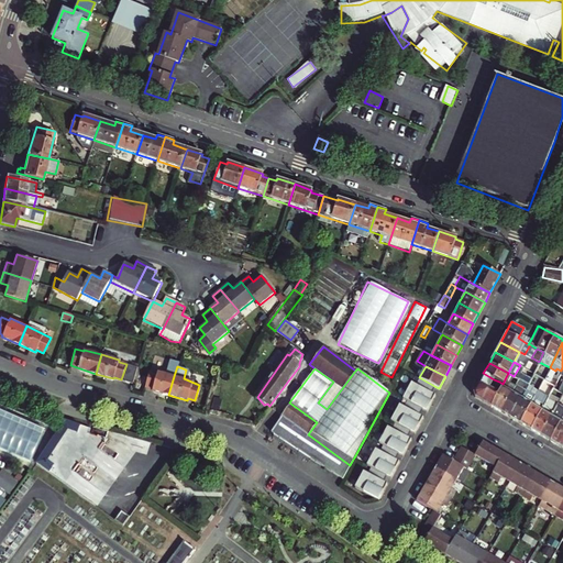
[(519,373),(516,377),(518,378),(525,382),(528,384),(533,373),(526,368),(522,375),(519,373)]
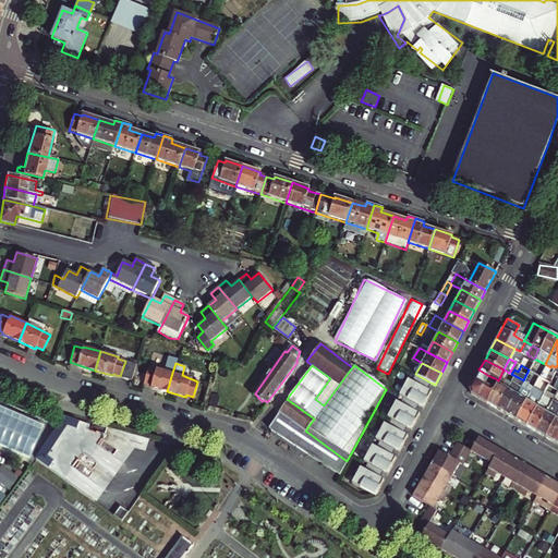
[(150,387),(167,391),(172,373),(157,367),(156,370),(148,367),(144,383),(152,385),(150,387)]
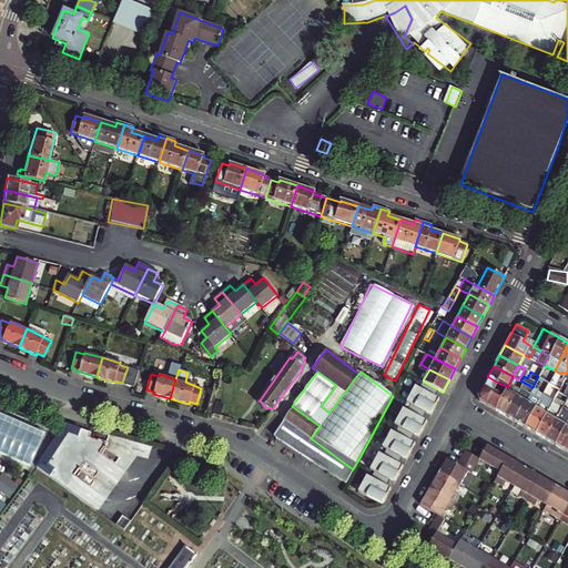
[(478,399),(495,408),(501,397),(493,393),(498,383),(487,376),(477,395),(478,399)]
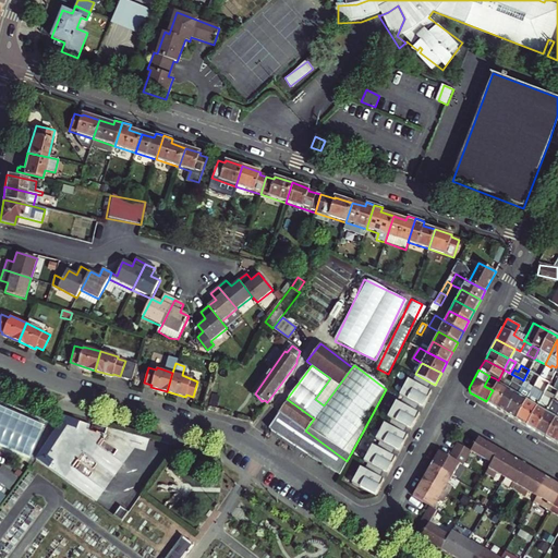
[(412,381),(408,379),(399,395),(423,408),(429,395),(431,392),(427,390),(431,383),(423,378),(415,374),(412,381)]
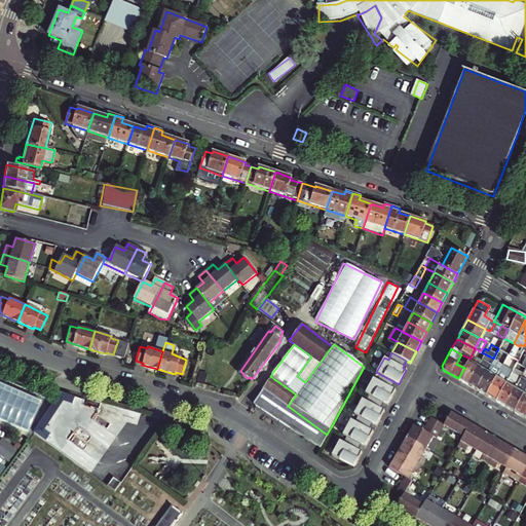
[(502,364),(500,369),(486,395),(495,401),(508,377),(514,366),(516,362),(518,360),(513,357),(506,366),(502,364)]
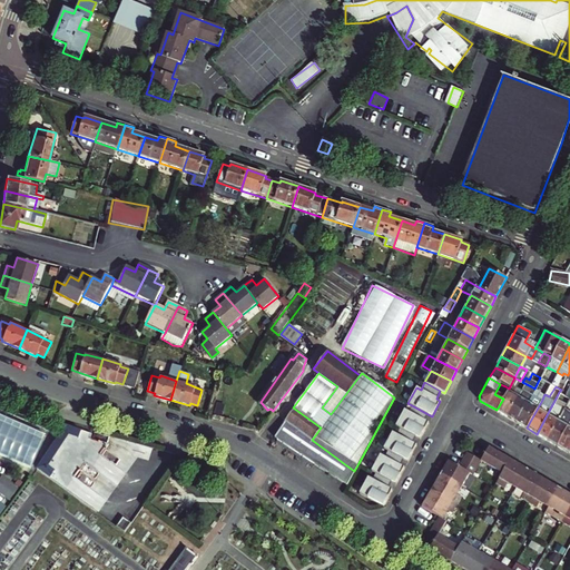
[(517,396),(507,415),(517,422),(531,393),(532,391),(530,390),(529,392),(521,387),(519,392),(517,396)]
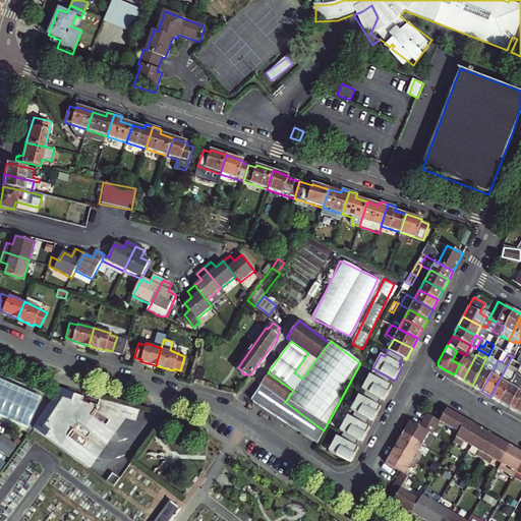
[(463,358),(460,364),(454,374),(463,380),(472,362),(464,357),(463,358)]
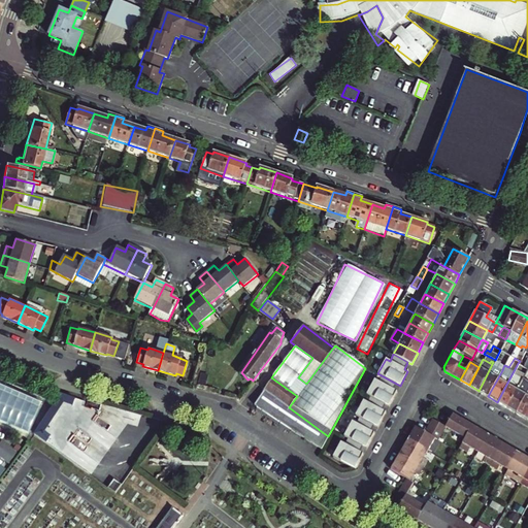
[(518,363),(516,367),(525,372),(527,368),(523,366),(518,363)]
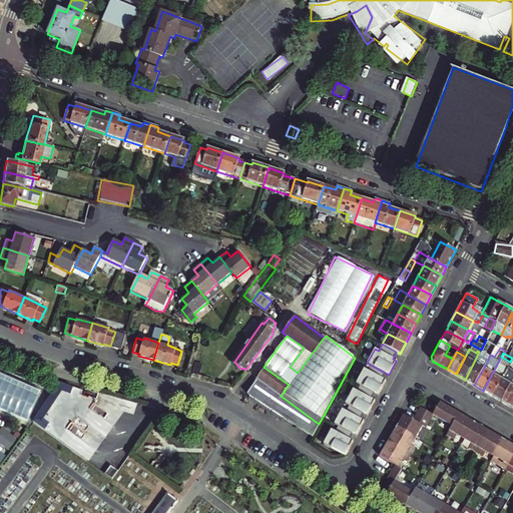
[(488,360),(478,354),(465,380),(474,385),(488,360)]
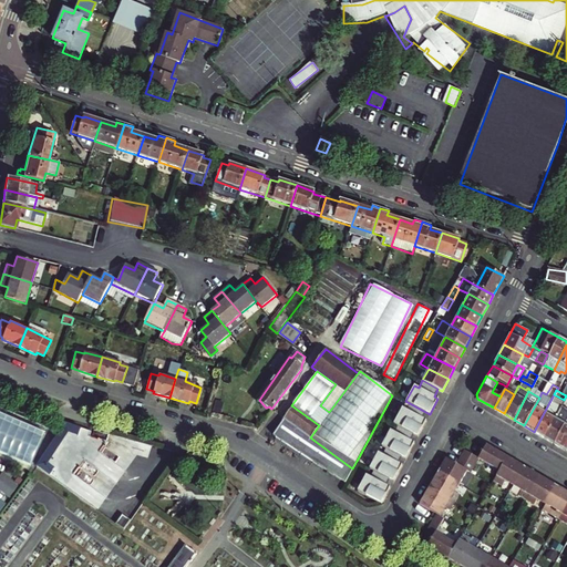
[(425,412),(410,403),(406,409),(402,406),(393,423),(398,425),(413,434),(418,436),(426,420),(422,418),(425,412)]
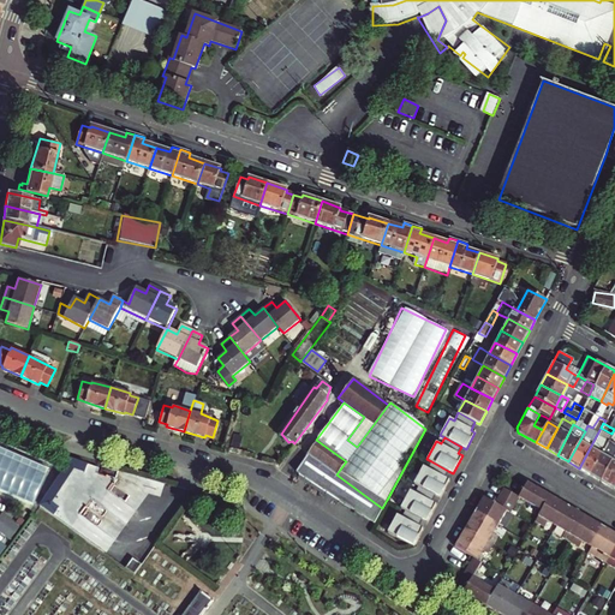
[(346,461),(316,440),(306,452),(308,453),(294,470),(372,527),(382,508),(336,475),(346,461)]
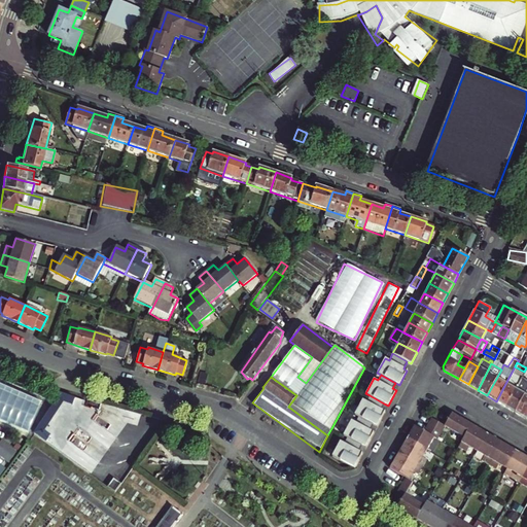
[(505,407),(520,381),(514,377),(512,380),(508,378),(496,401),(505,407)]
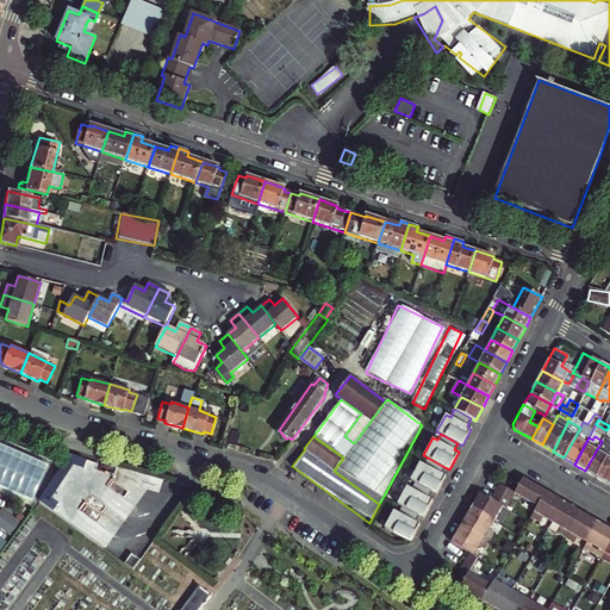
[(609,442),(603,439),(602,441),(585,471),(596,477),(609,448),(609,442)]
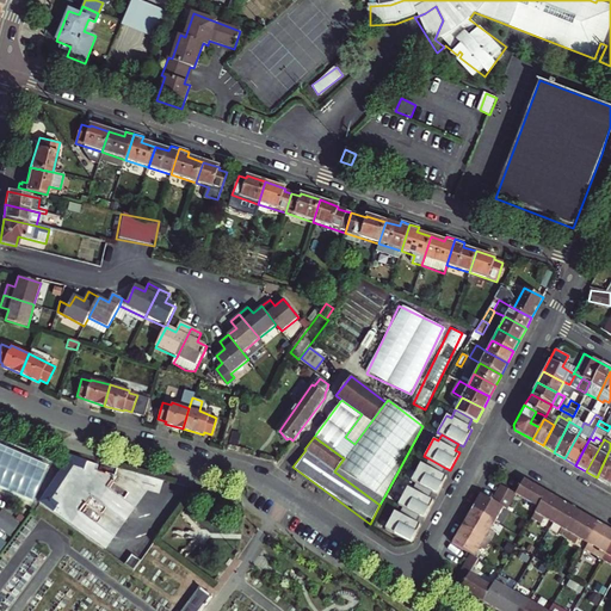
[(0,486),(36,500),(49,464),(0,445),(0,486)]
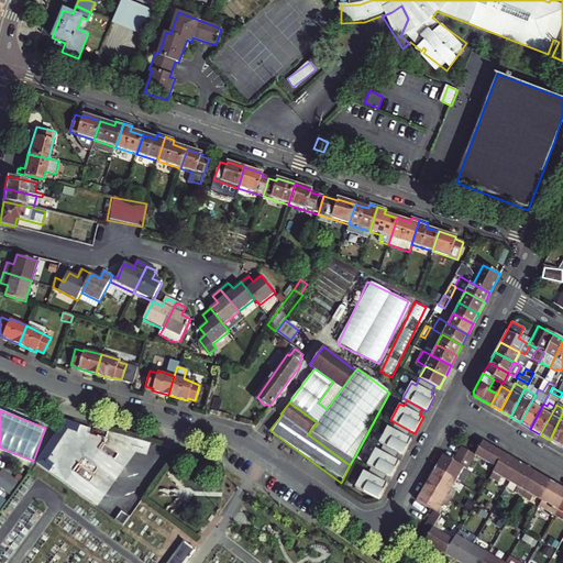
[(562,414),(550,440),(559,445),(562,437),(562,414)]
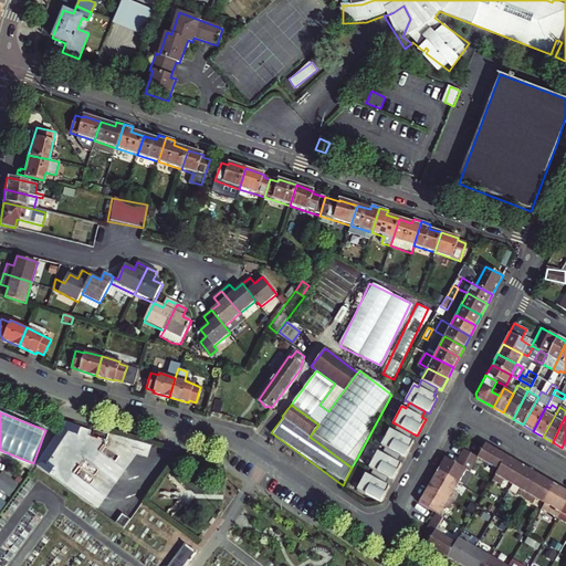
[(409,439),(412,433),(397,425),(392,431),(389,429),(380,444),(400,456),(405,458),(413,441),(409,439)]
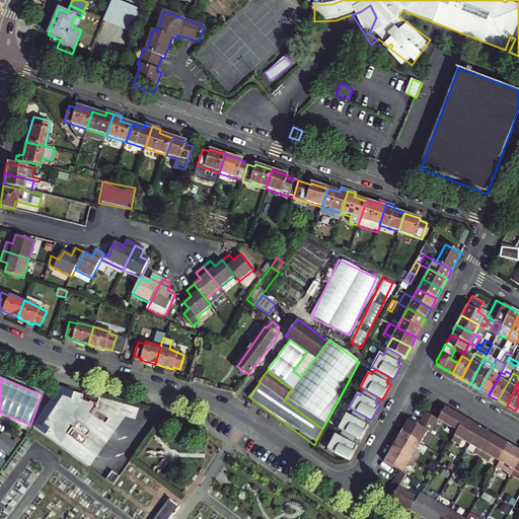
[(364,423),(367,418),(353,410),(349,416),(346,414),(339,428),(342,430),(356,438),(361,440),(368,425),(364,423)]
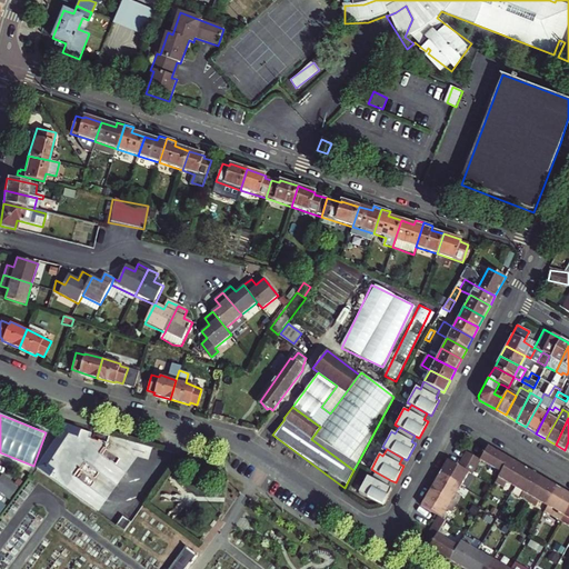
[(495,452),(490,460),(472,451),(467,462),(483,471),(497,480),(508,460),(495,452)]
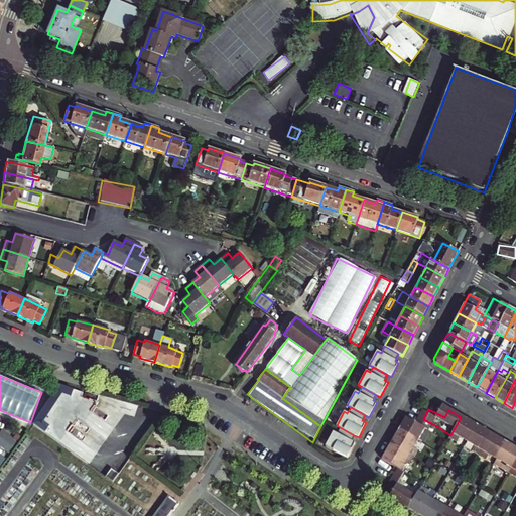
[(397,429),(416,439),(422,428),(427,431),(431,424),(423,419),(417,416),(413,422),(403,417),(397,429)]
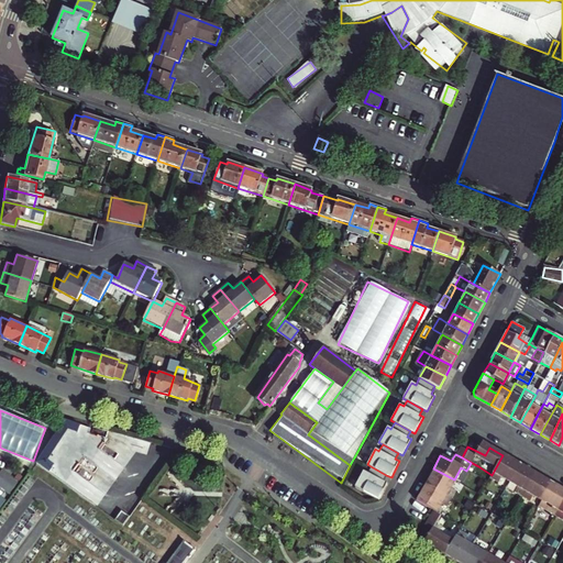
[(501,478),(509,484),(520,465),(504,455),(493,475),(489,478),(498,484),(501,478)]
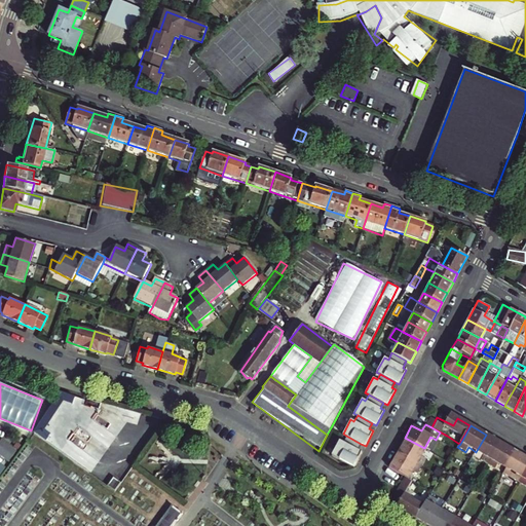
[(460,444),(471,425),(470,425),(459,444),(460,444)]
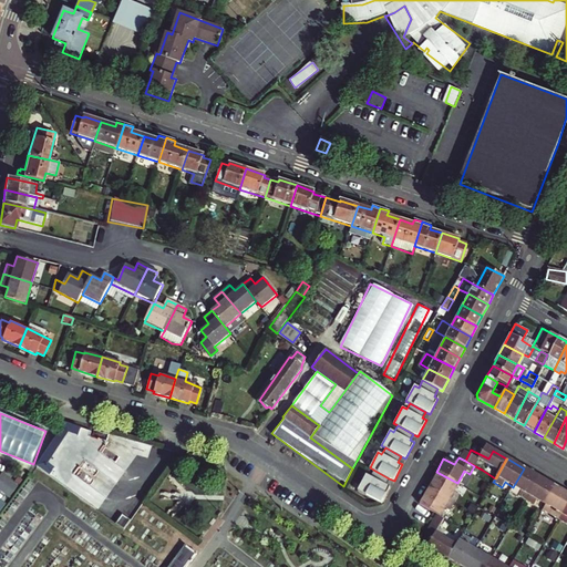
[(517,496),(526,501),(539,477),(524,468),(513,487),(521,491),(517,496)]
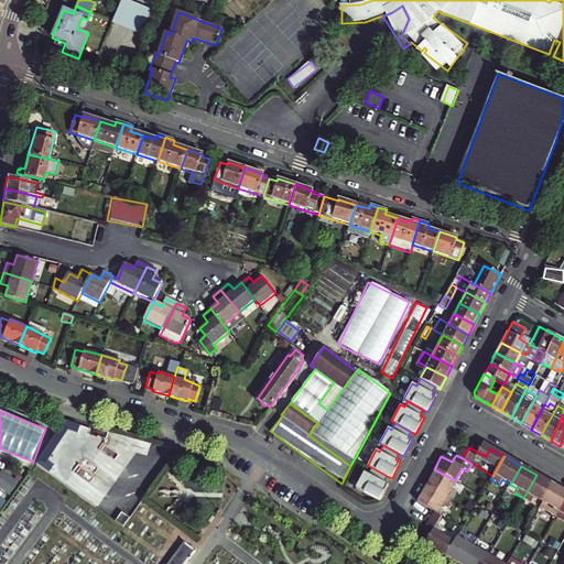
[(383,483),(387,476),(371,467),(367,475),(364,473),(355,488),(379,501),(388,485),(383,483)]
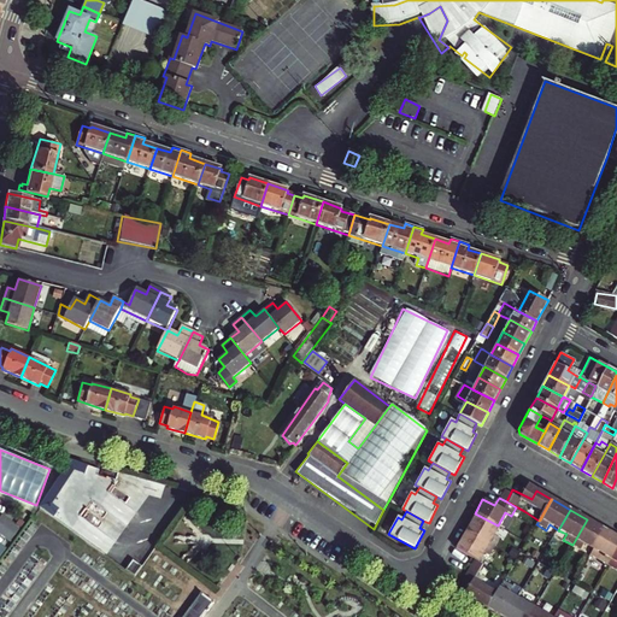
[(498,526),(475,513),(466,529),(493,546),(498,538),(492,535),(498,526)]
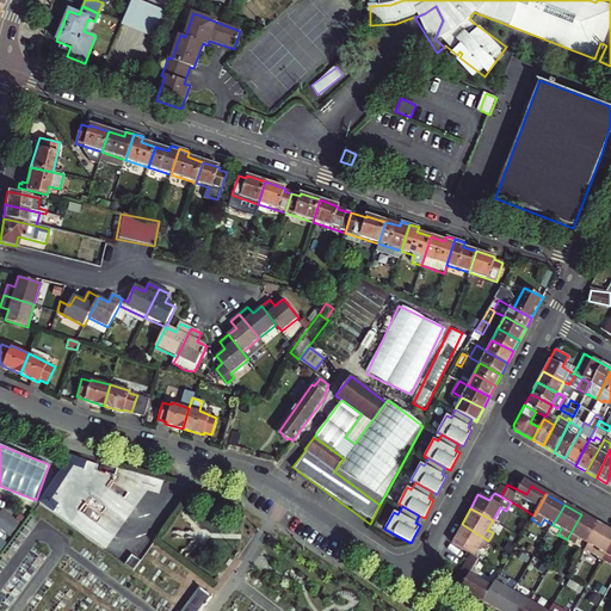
[(23,524),(5,511),(0,517),(0,524),(14,535),(23,524)]
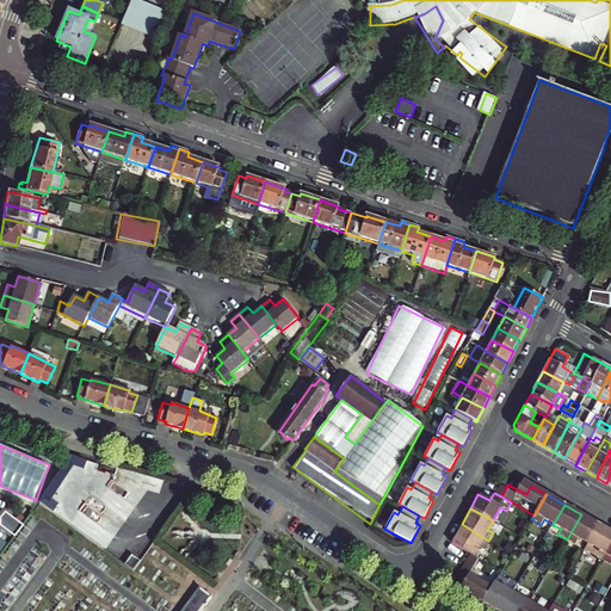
[(581,514),(567,539),(575,544),(579,539),(588,544),(599,525),(581,514)]
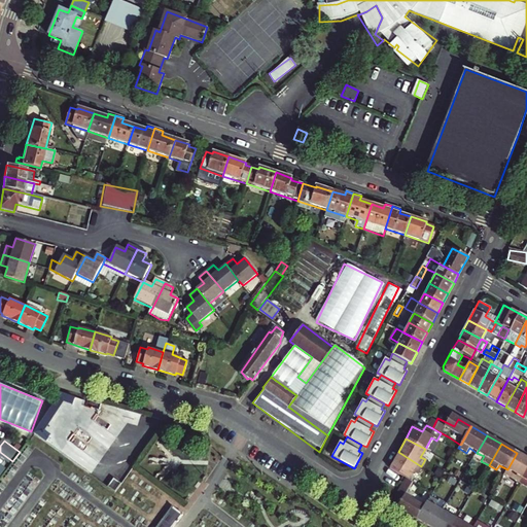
[(390,467),(401,475),(407,477),(408,478),(412,470),(417,473),(421,466),(398,452),(390,467)]
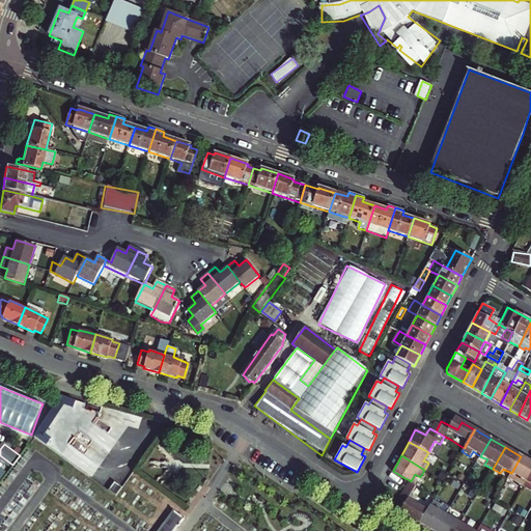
[(524,487),(530,474),(530,462),(521,456),(511,473),(508,478),(524,487)]
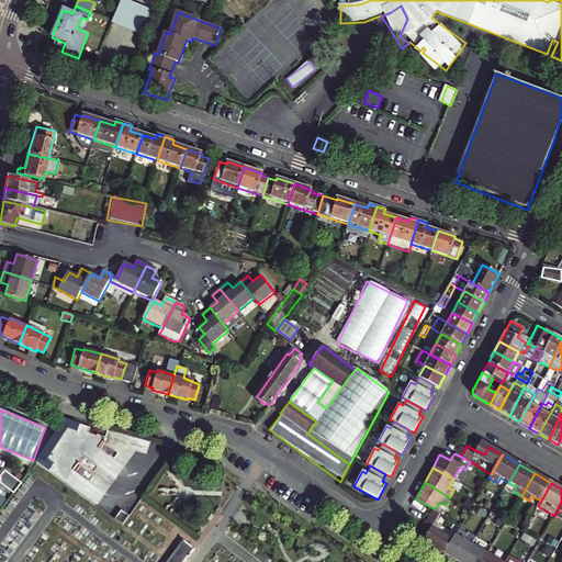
[(434,508),(425,525),(433,529),(425,541),(446,554),(453,540),(434,529),(442,514),(435,509),(434,508)]
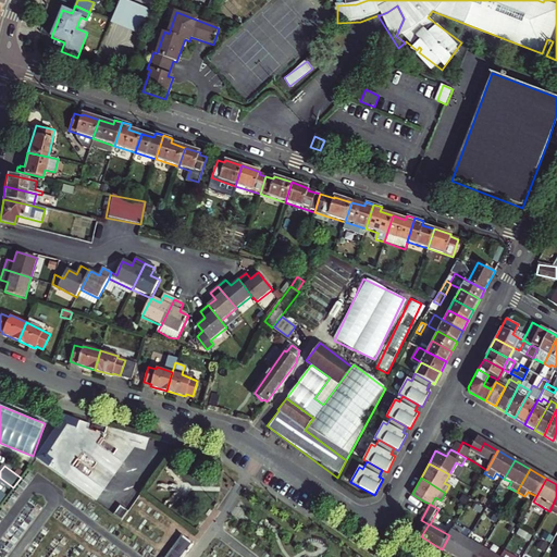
[(455,525),(449,535),(442,549),(455,556),(458,556),(468,540),(459,534),(461,530),(455,525)]
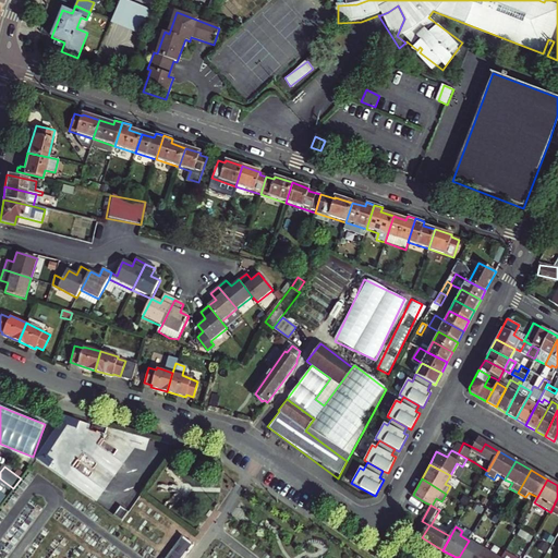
[(183,557),(194,545),(182,536),(166,557),(183,557)]
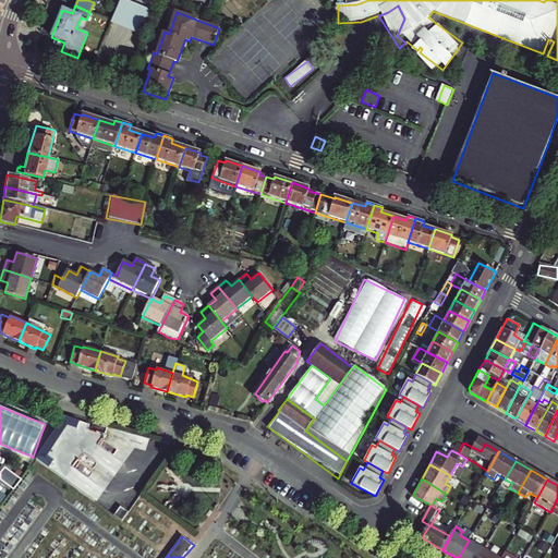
[(469,541),(459,557),(480,557),(484,550),(469,541)]
